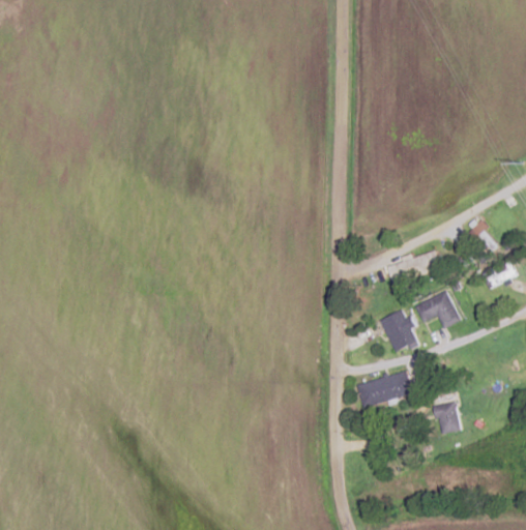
[(495,245),(472,221),(468,225),(490,249),(495,245)]
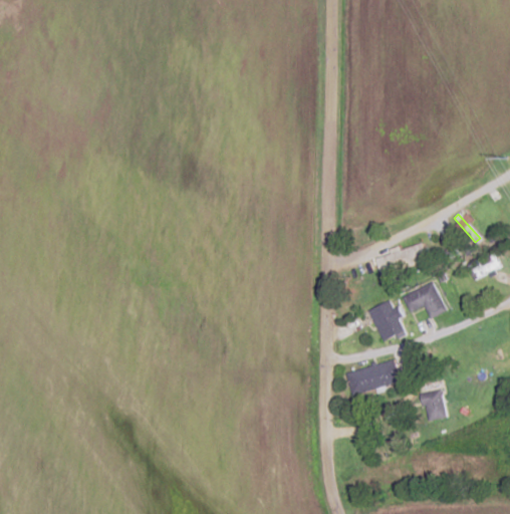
[(443,251),(455,244),(450,234),(438,240),(443,251)]
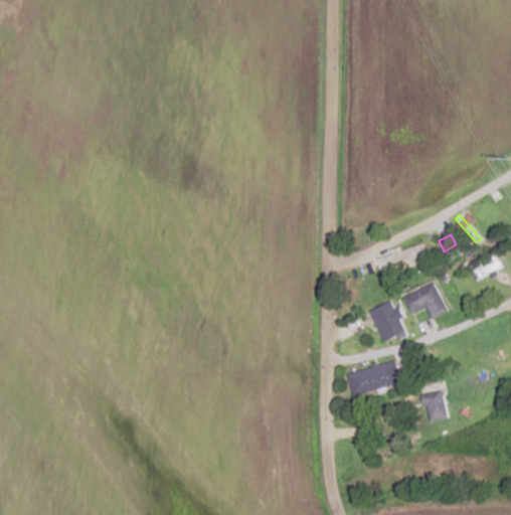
[(409,313),(424,306),(430,318),(446,311),(433,282),(401,295),(409,313)]
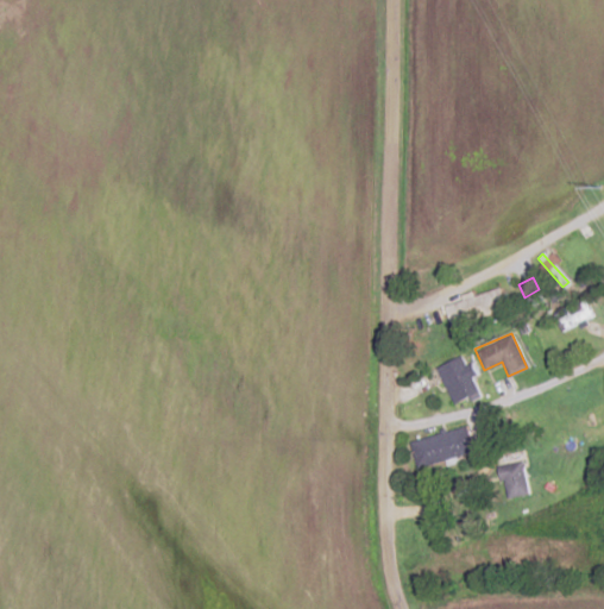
[(452,405),(477,393),(460,356),(434,366),(452,405)]
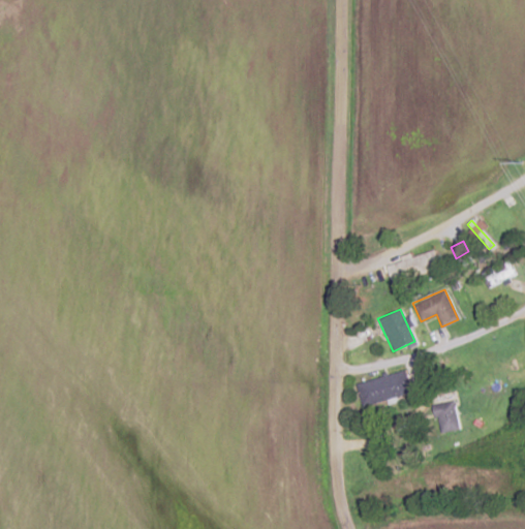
[(409,393),(404,371),(354,382),(361,405),(409,393)]
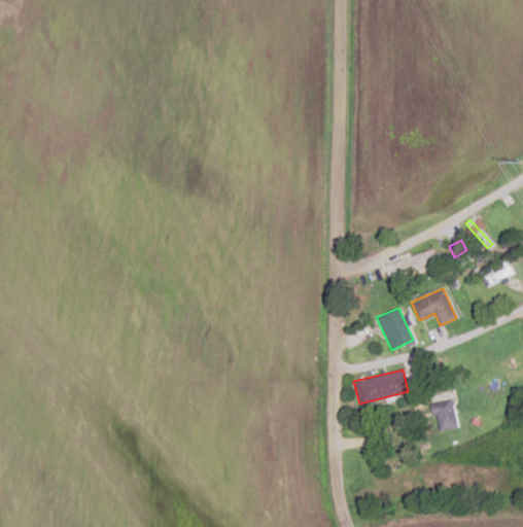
[(430,402),(437,430),(456,426),(450,398),(430,402)]
